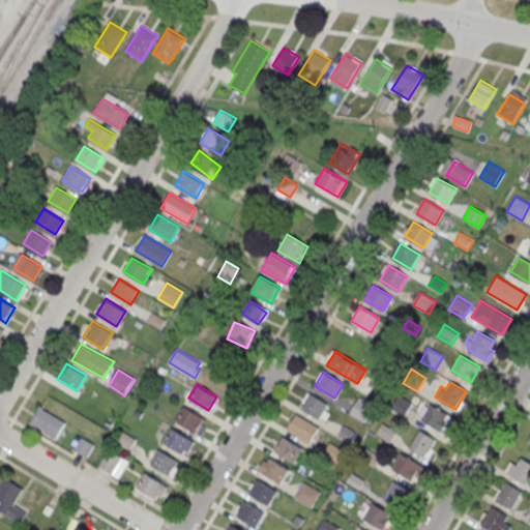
[(307,392),(327,404),(319,418),(299,406),(307,392)]
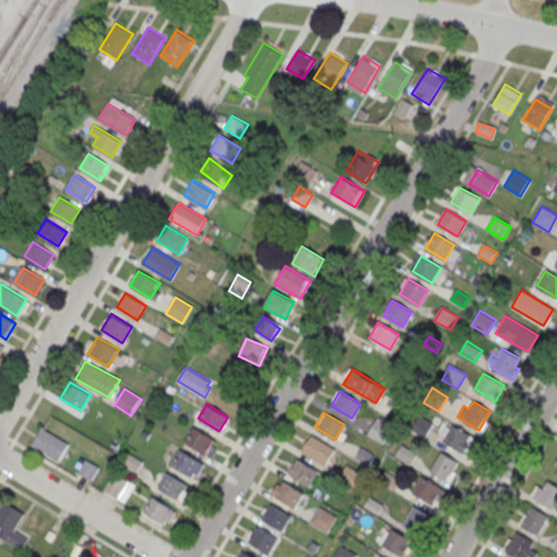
[(418,413),(434,423),(424,437),(409,429),(418,413)]
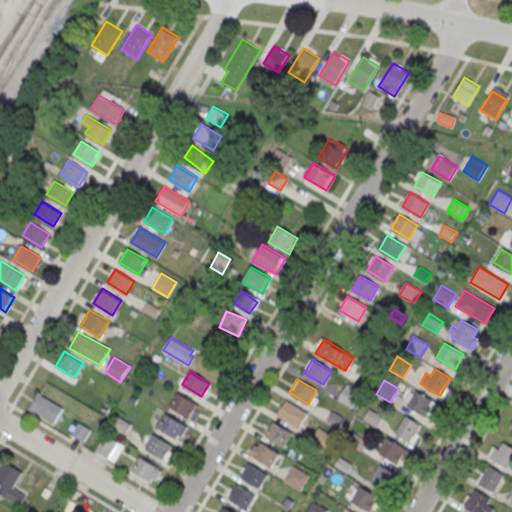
[(345,386),(360,395),(352,408),(337,399),(345,386)]
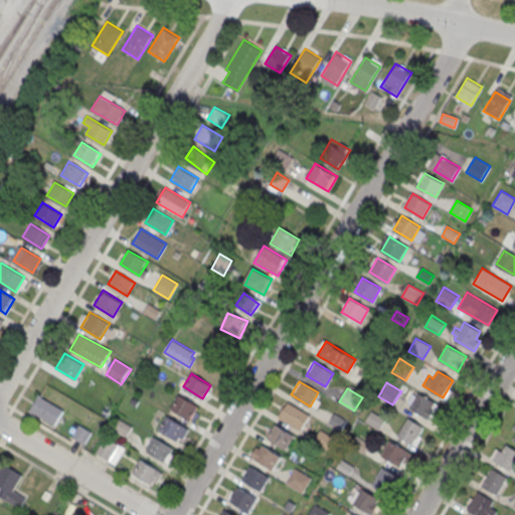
[(418,392),(438,404),(428,418),(409,407),(418,392)]
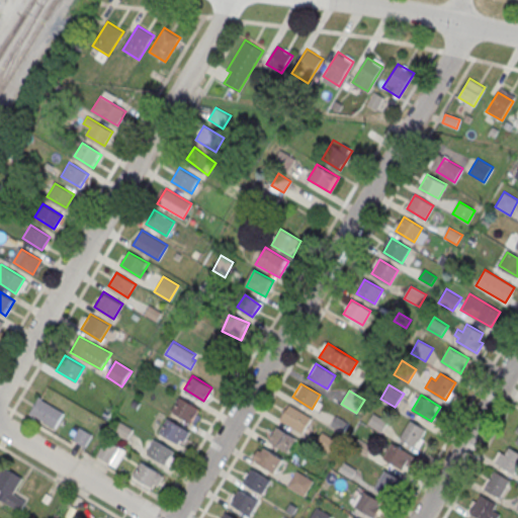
[(180,397),(199,409),(191,422),(172,411),(180,397)]
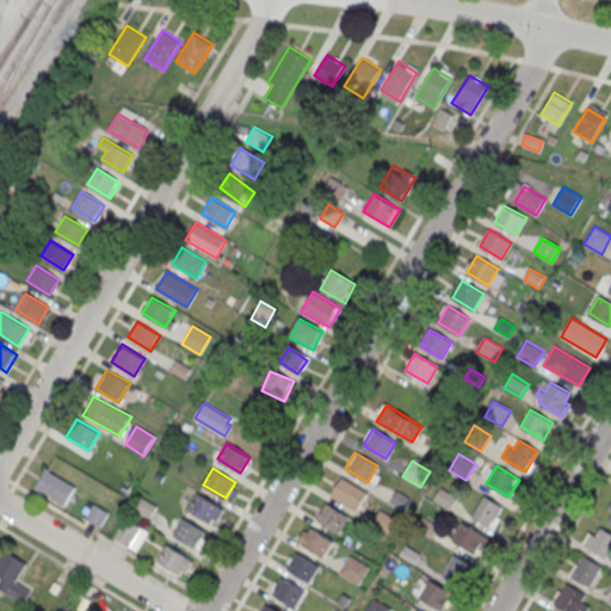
[(45,469),(74,487),(63,505),(35,487),(45,469)]
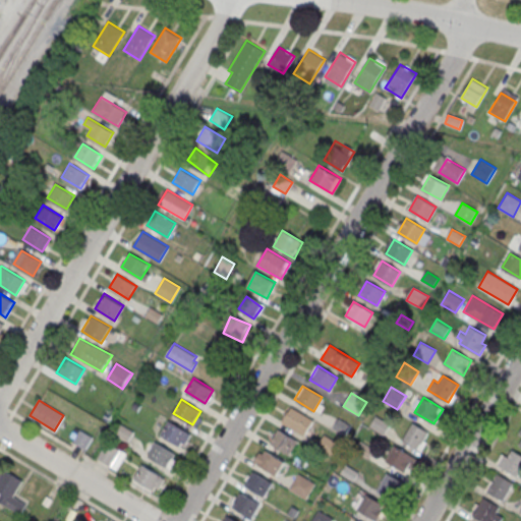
[(135,402),(132,406),(137,410),(140,405),(135,402)]
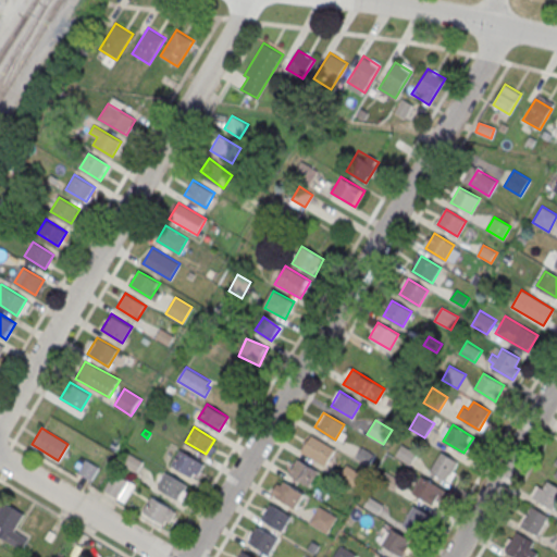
[(311,434),(335,448),(325,465),(301,450),(311,434)]
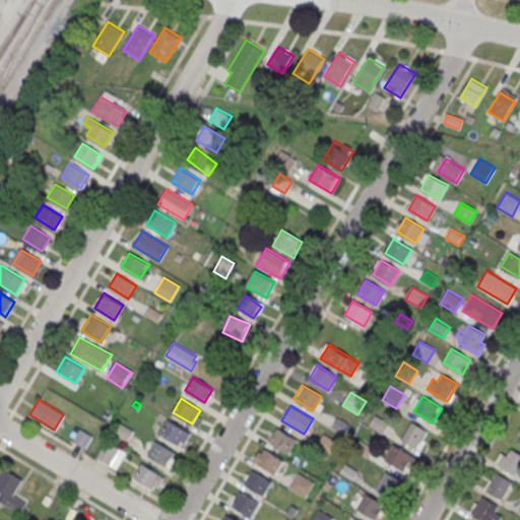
[(369,427),(376,415),(390,424),(384,435),(369,427)]
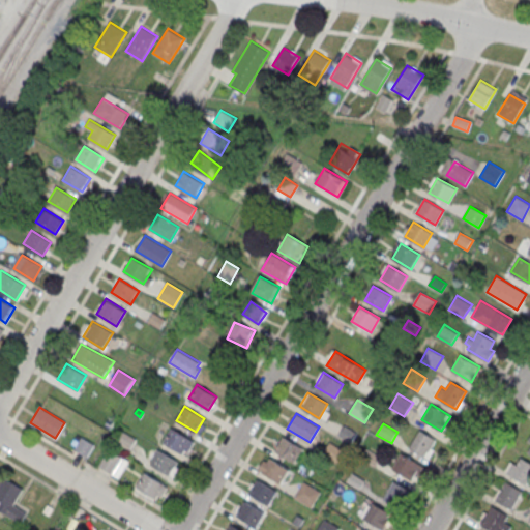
[(340,437),(345,427),(357,434),(352,444),(340,437)]
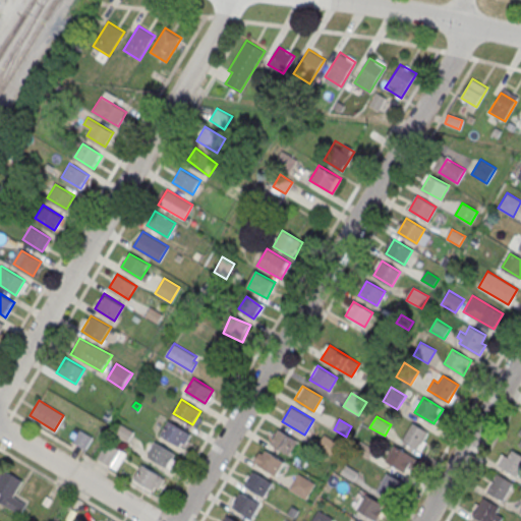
[(169,420),(191,433),(185,443),(182,442),(180,446),(161,433),(169,420)]
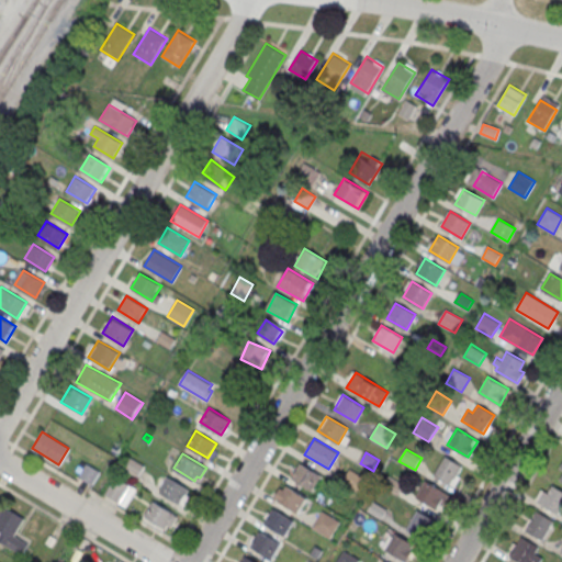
[(462,465),(451,485),(434,474),(445,456),(462,465)]
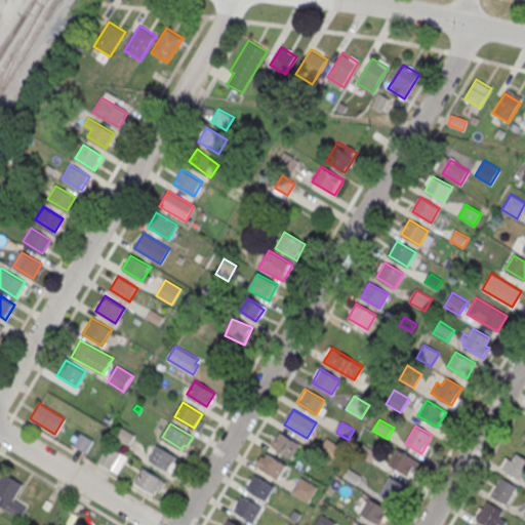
[(122,427),(134,434),(128,445),(115,437),(122,427)]
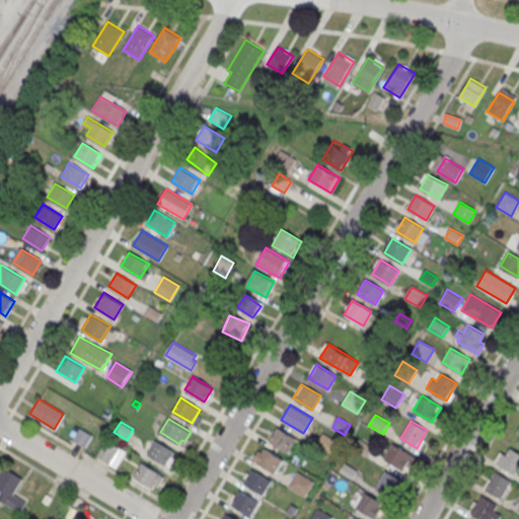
[(277,427),(296,439),(288,452),(269,440),(277,427)]
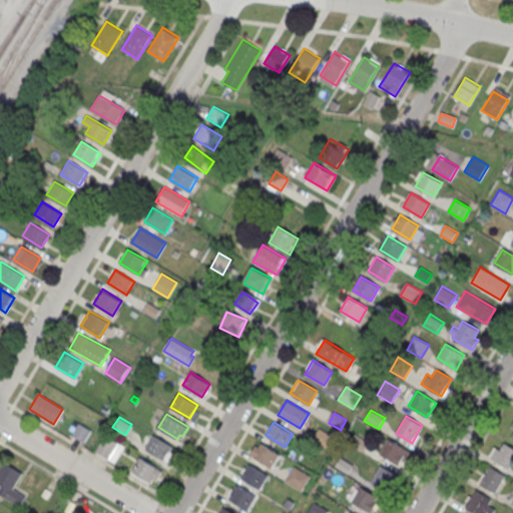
[(78,423),(91,431),(84,443),(71,435),(78,423)]
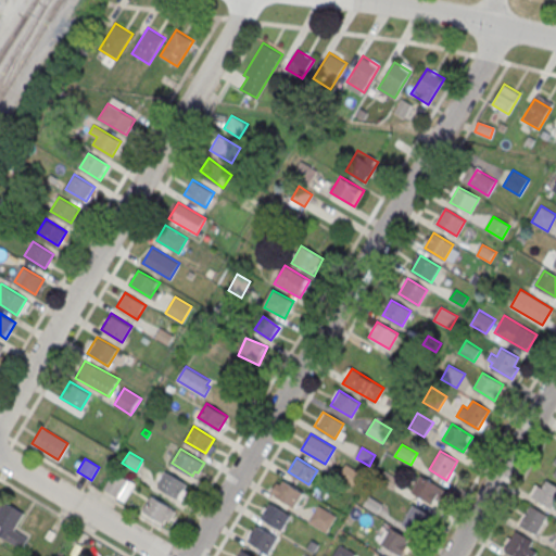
[(339,478),(354,487),(361,474),(345,466),(339,478)]
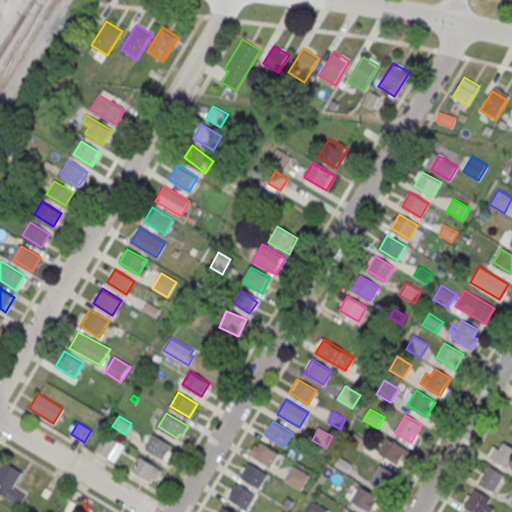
[(105,434),(118,442),(108,457),(95,450),(105,434)]
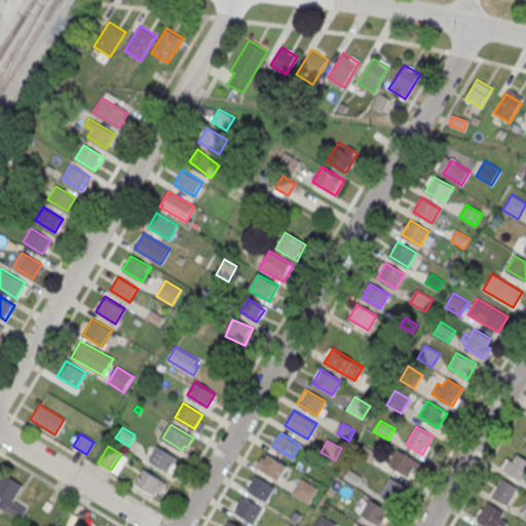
[(157,446),(177,457),(168,472),(149,459),(157,446)]
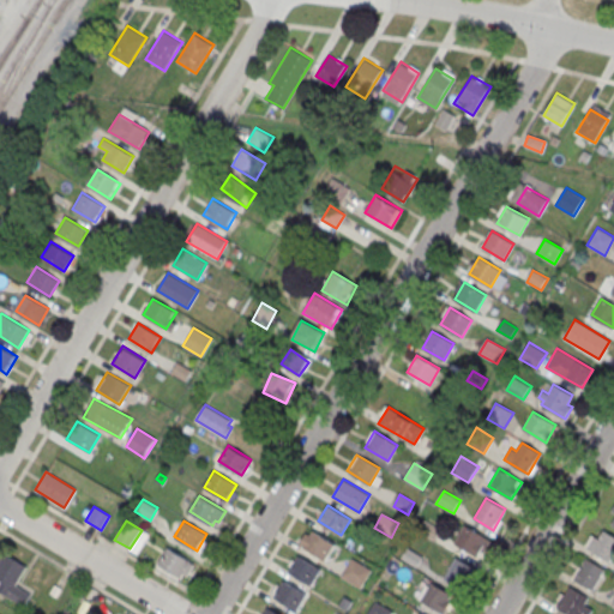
[(419,531),(425,521),(441,530),(435,541),(419,531)]
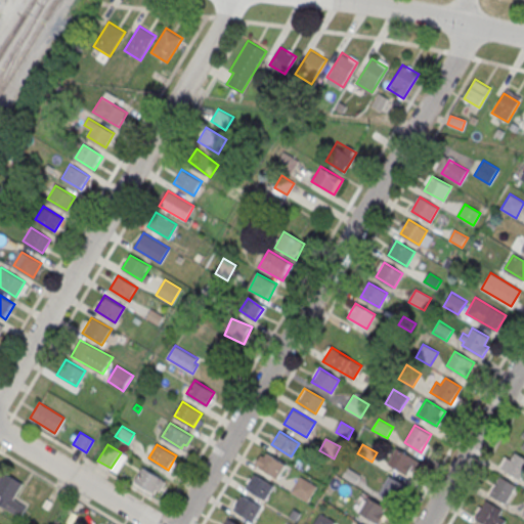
[(396,448),(416,460),(407,475),(388,463),(396,448)]
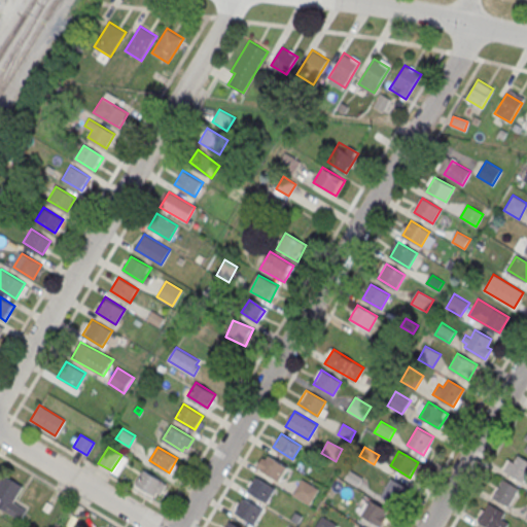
[(269,455),(288,466),(280,481),(260,468),(269,455)]
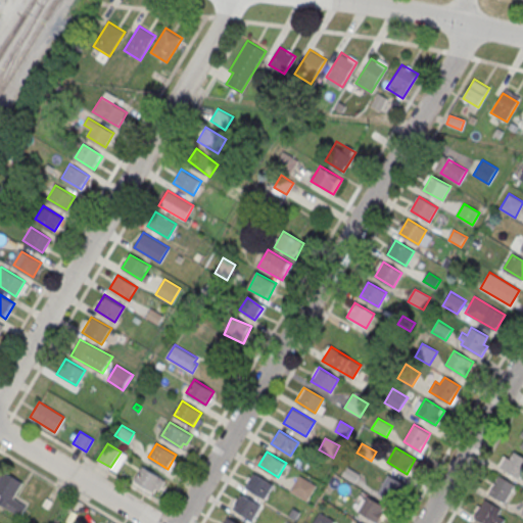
[(522,456),(522,474),(520,479),(497,466),(504,456),(510,459),(515,452),(522,456)]
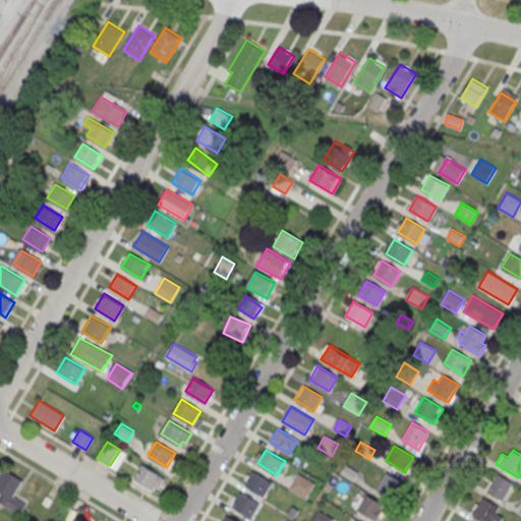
[(142,464),(165,478),(159,487),(156,486),(154,489),(133,478),(142,464)]
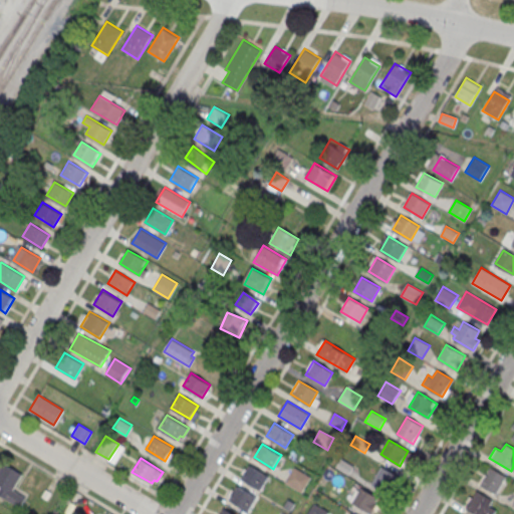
[(336,468),(341,458),(355,466),(349,476),(336,468)]
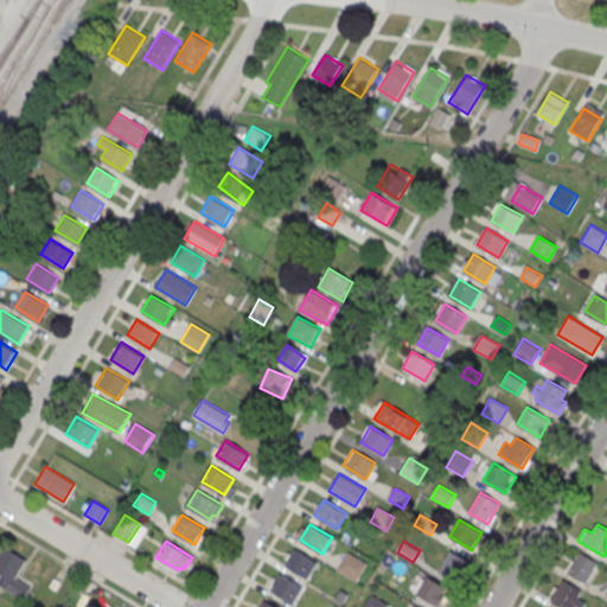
[(0,554),(4,548),(26,561),(16,579),(31,588),(24,600),(0,586),(0,554)]
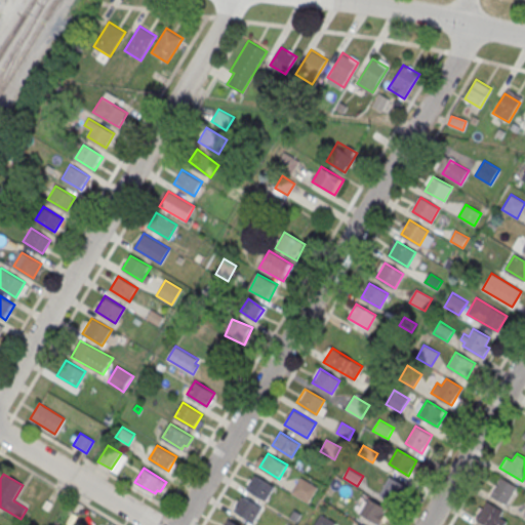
[(254,475),(274,486),(266,500),(246,488),(254,475)]
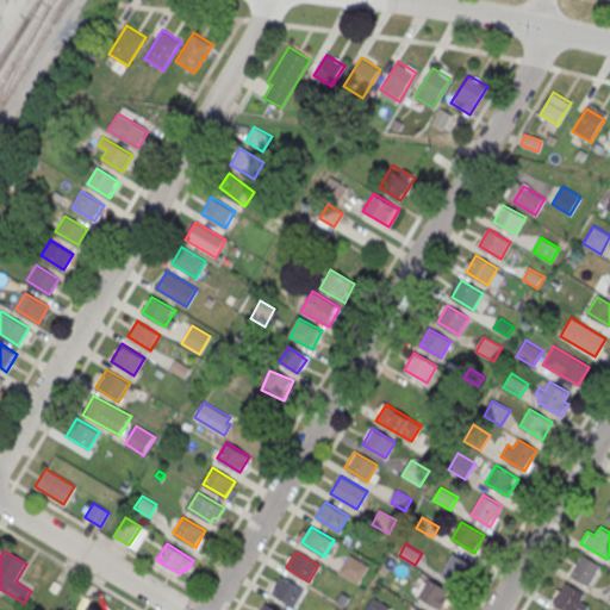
[(472,565),(460,585),(441,574),(453,553),(472,565)]
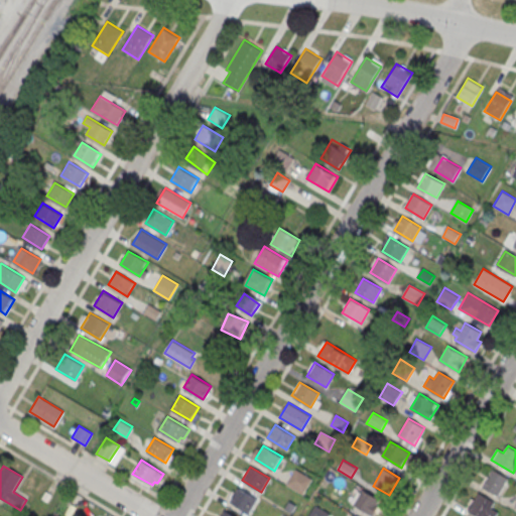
[(296,469),(312,479),(303,494),(287,484),(296,469)]
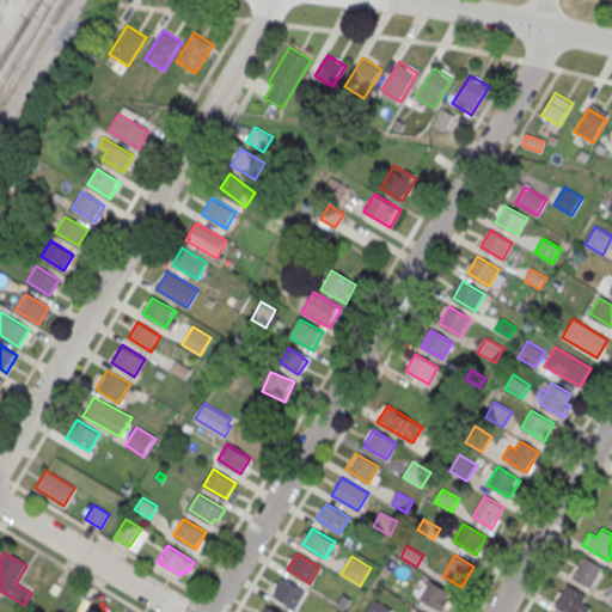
[(604,567),(592,587),(573,576),(585,556),(604,567)]
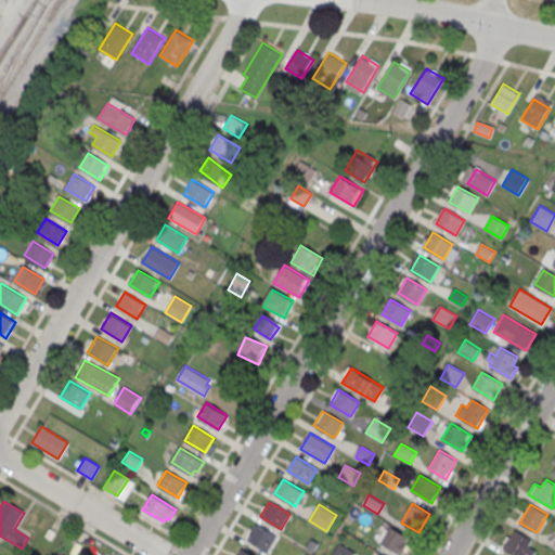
[(256,524),(276,537),(268,551),(247,538),(256,524)]
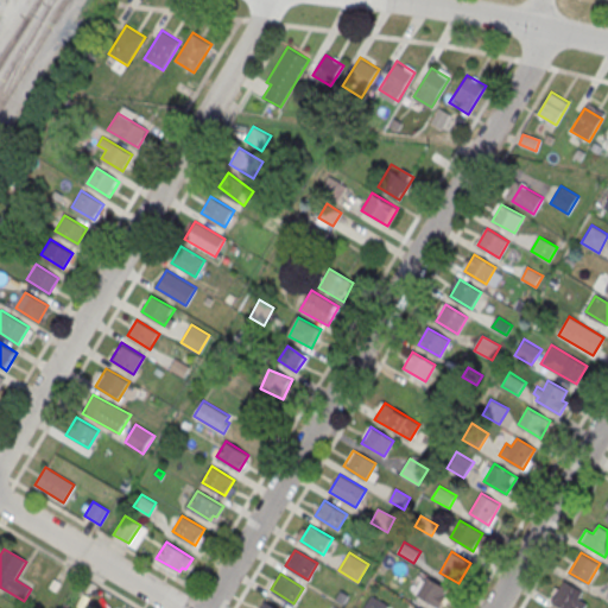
[(428,576),(450,590),(439,607),(417,594),(428,576)]
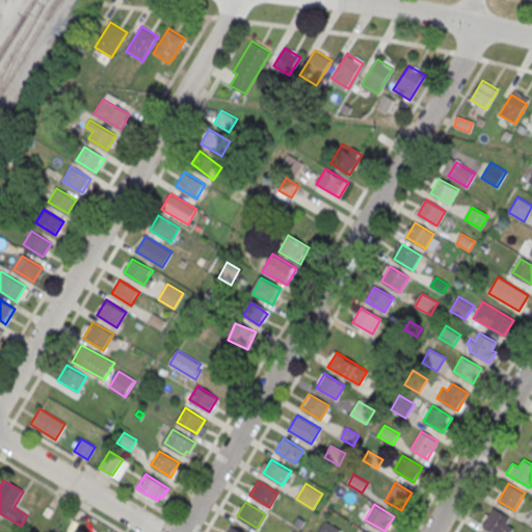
[(509,517),(500,531),(493,531),(482,526),(493,508),(509,517)]
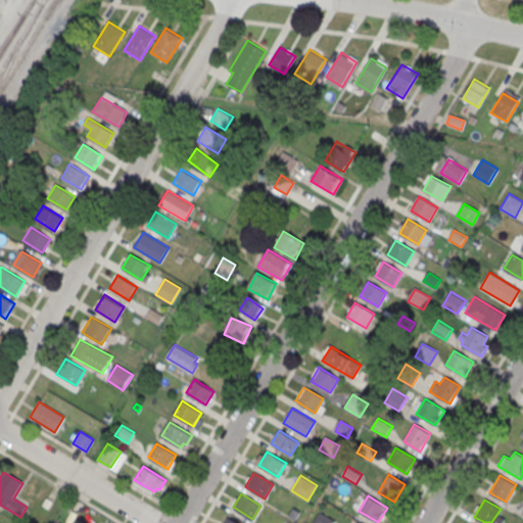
[(289,516),(293,509),(300,513),(296,521),(289,516)]
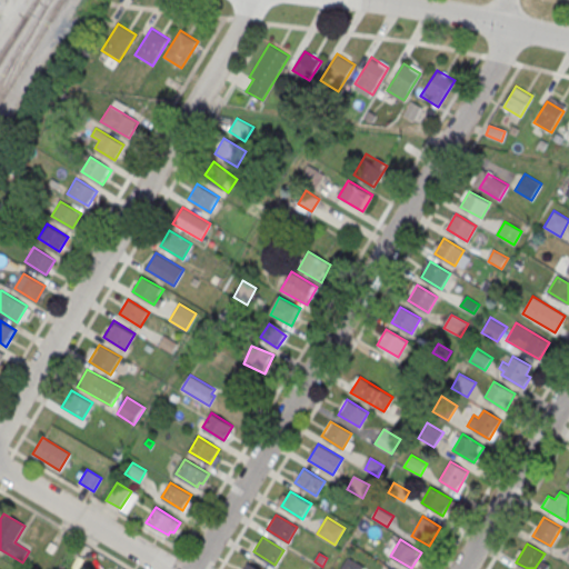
[(339,568),(348,556),(365,566),(362,568),(339,568)]
